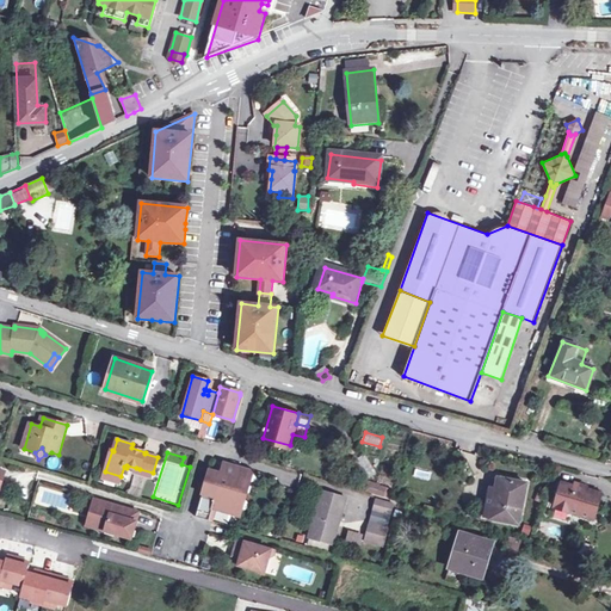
[(207,482),(196,518),(209,522),(214,507),(235,513),(241,494),(247,495),(250,485),(246,483),(250,471),(226,464),(222,475),(222,476),(224,477),(222,487),(216,485),(207,482)]
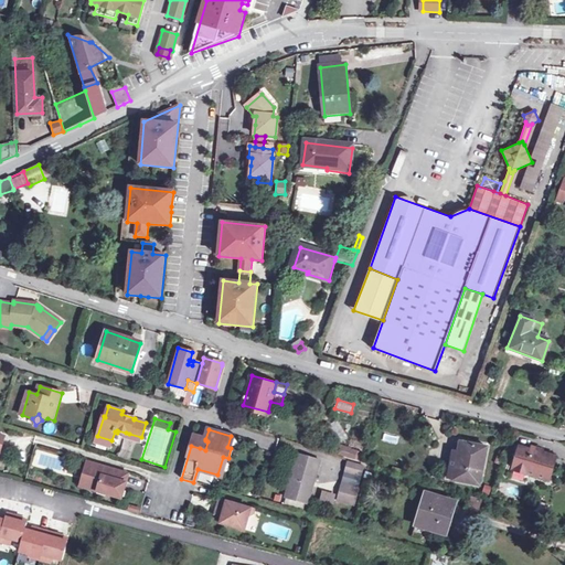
[(129,434),(126,433),(124,437),(139,443),(141,437),(129,434)]
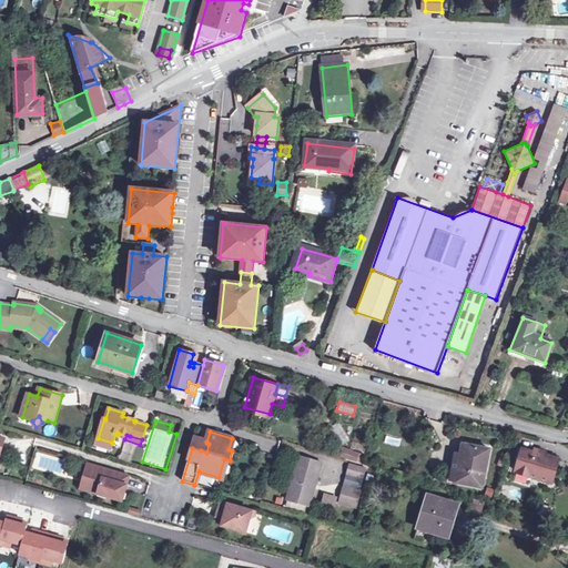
[(399,447),(402,439),(385,435),(384,443),(399,447)]
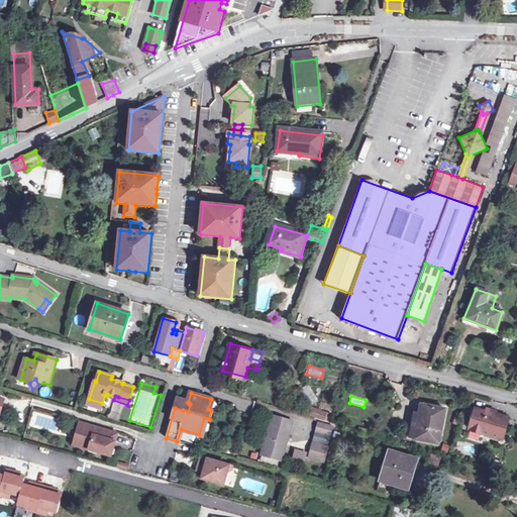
[(102,403),(89,399),(88,405),(101,409),(102,403)]
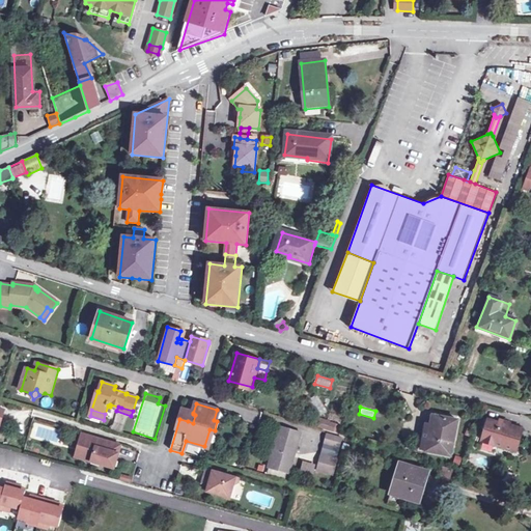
[(423,428),(418,446),(447,455),(457,420),(435,414),(431,424),(429,423),(427,429),(423,428)]
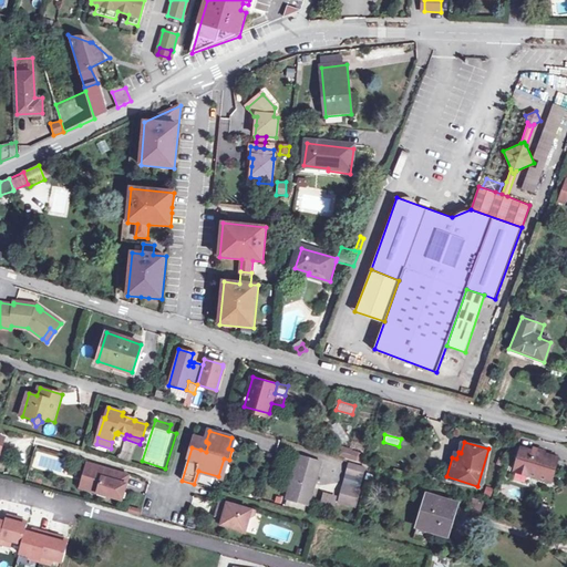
[(338,456),(356,462),(359,453),(341,447),(338,456)]
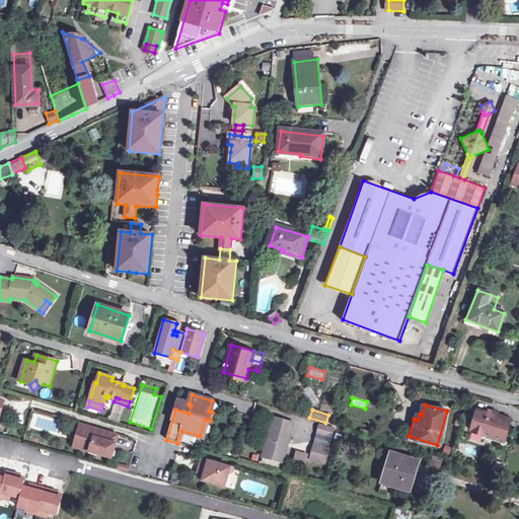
[(473,432),(503,439),(509,419),(491,414),(490,416),(479,413),(473,432)]
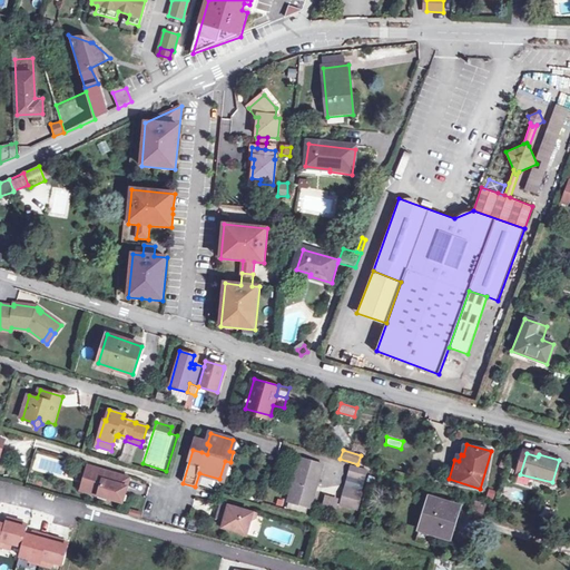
[(294,480),(317,487),(323,465),(301,459),(294,480)]
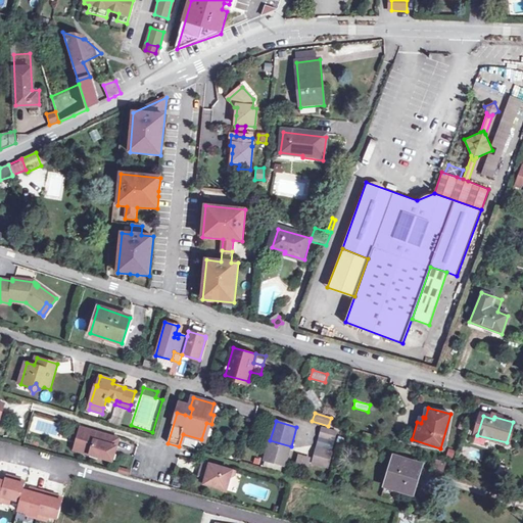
[(322,426),(319,437),(334,442),(337,431),(322,426)]
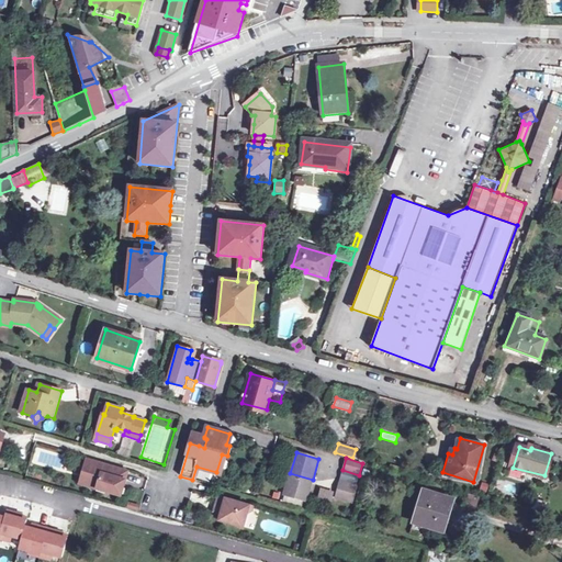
[(127,472),(87,460),(82,475),(99,481),(97,489),(121,496),(123,486),(121,486),(123,481),(125,481),(127,472)]
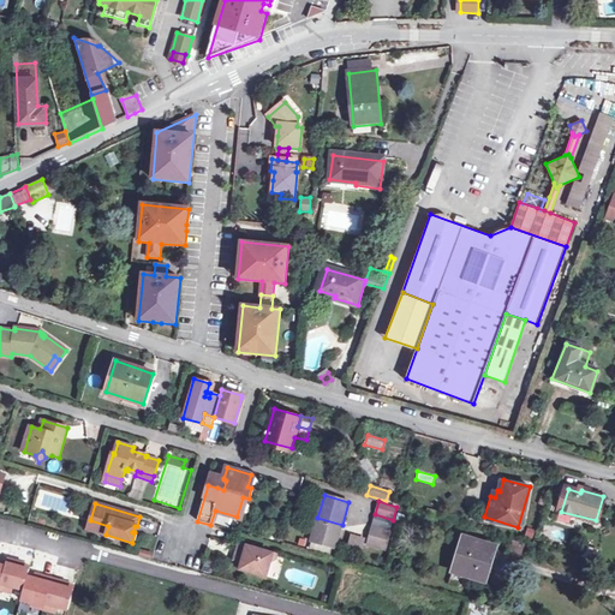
[(375,514),(372,524),(390,529),(393,520),(375,514)]
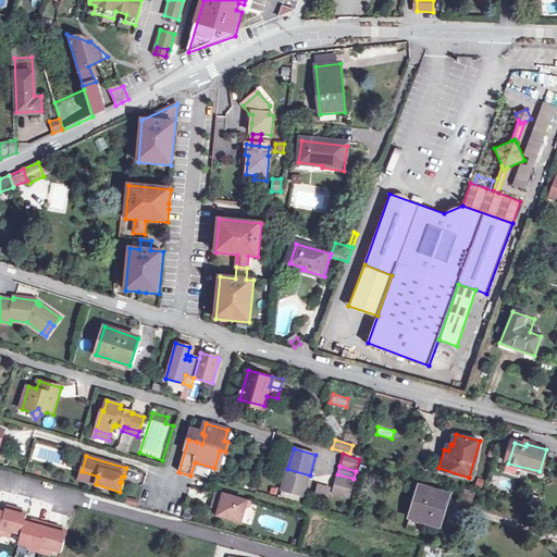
[(304,497),(310,475),(287,469),(282,491),(283,491),(282,496),(300,502),(301,497),(304,497)]
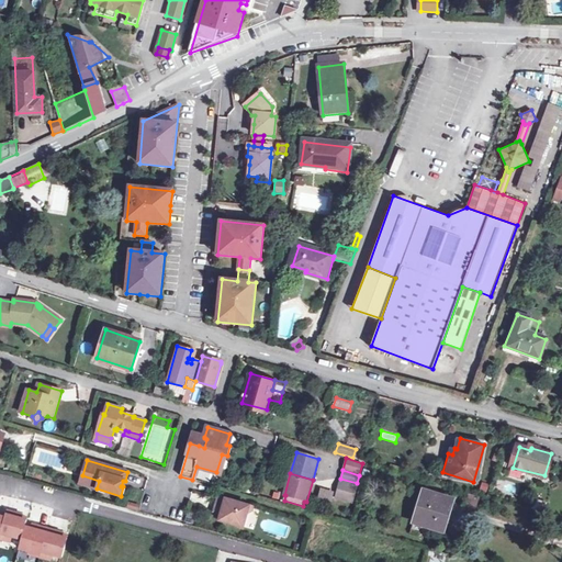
[(99,481),(82,475),(80,484),(97,489),(99,481)]
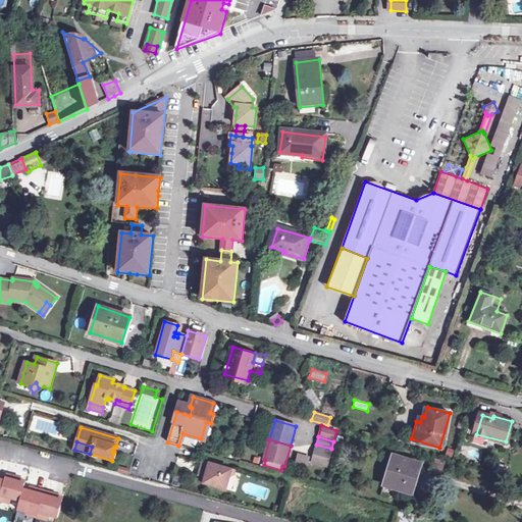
[(331,449),(316,445),(310,464),(326,468),(331,449)]
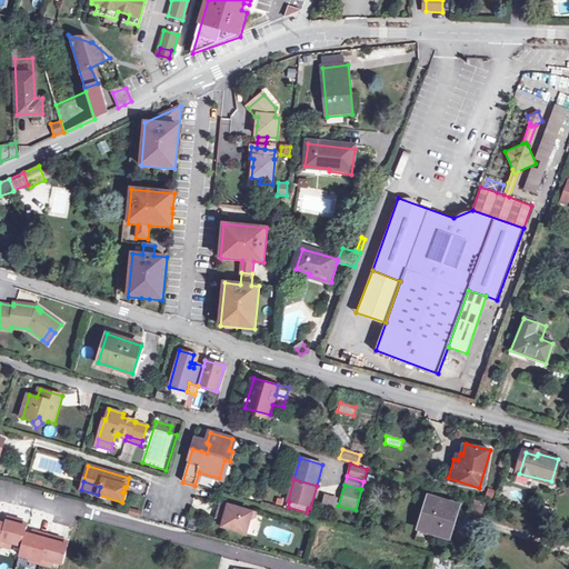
[(336,498),(325,495),(321,506),(333,509),(336,498)]
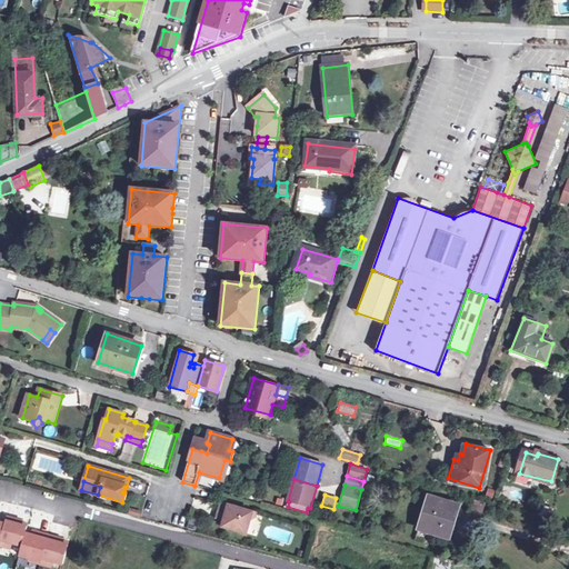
[(428,498),(419,530),(447,538),(456,507),(428,498)]
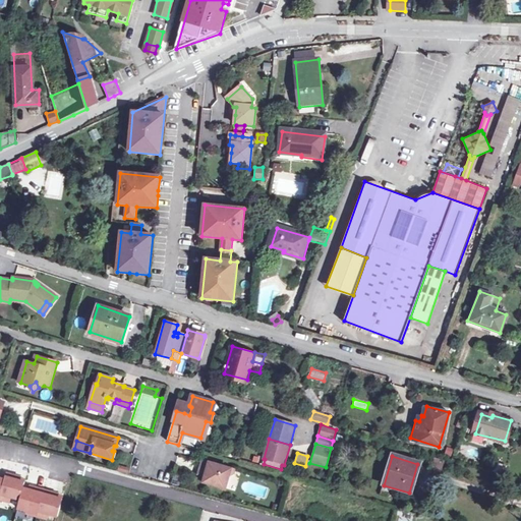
[(235,470),(203,461),(200,469),(204,470),(201,475),(206,476),(204,482),(225,488),(228,476),(234,475),(235,470)]
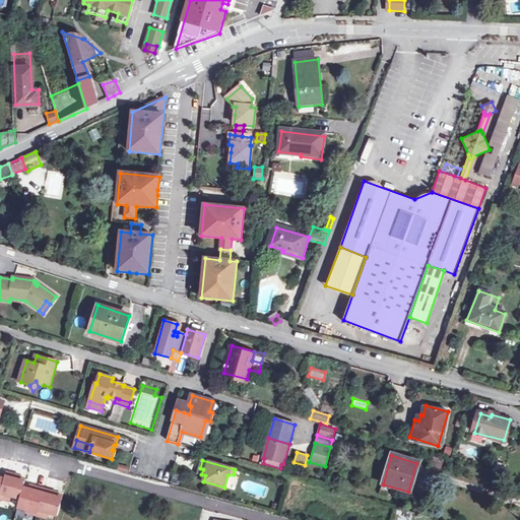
[(431,473),(437,475),(440,465),(434,463),(431,473)]
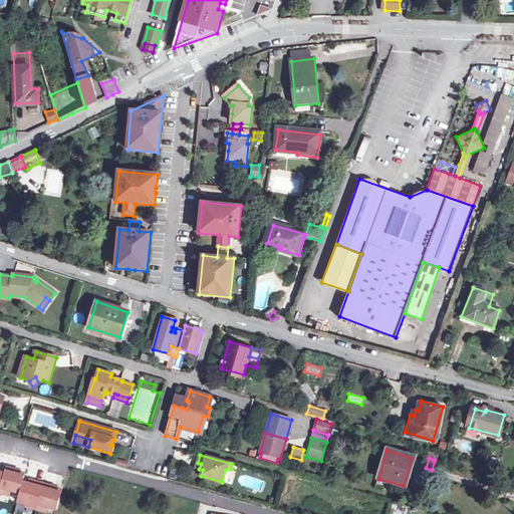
[(16,471),(5,468),(4,474),(0,488),(0,494),(8,497),(10,492),(19,494),(23,481),(24,475),(16,472),(16,471)]
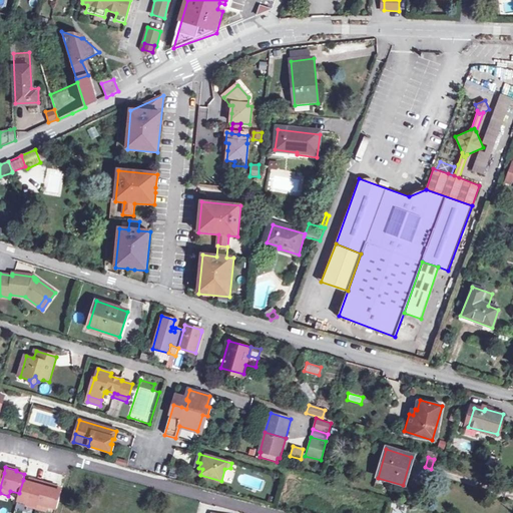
[(238,484),(262,491),(265,481),(241,473),(238,484)]
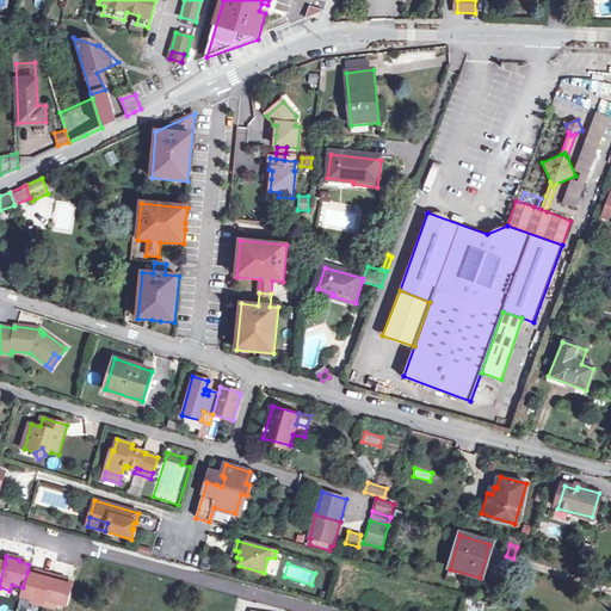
[(73,585),(28,572),(19,599),(55,608),(56,602),(67,605),(73,585)]
